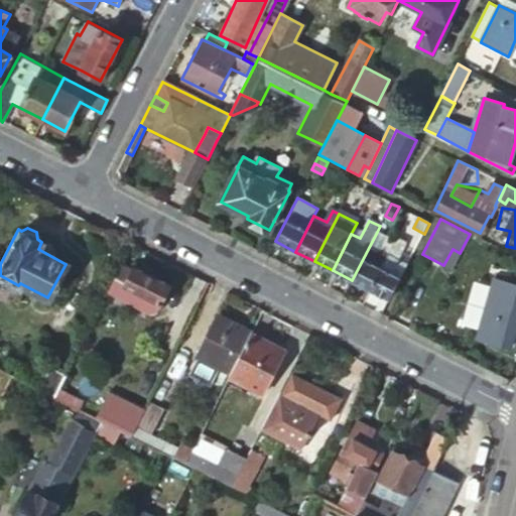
[(352,280),(371,289),(395,241),(377,232),(352,280)]
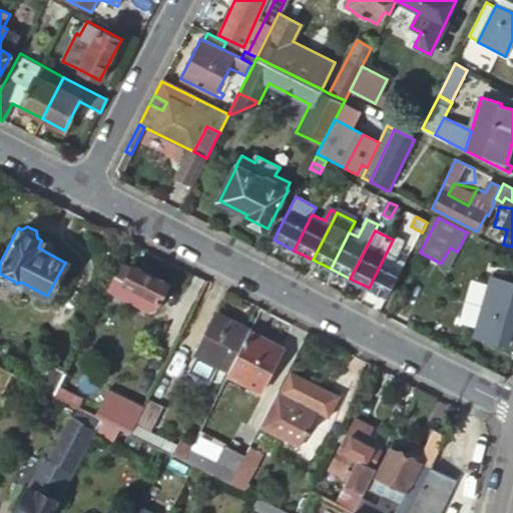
[(369,288),(388,298),(406,262),(397,257),(405,241),(395,236),(393,239),(369,288)]
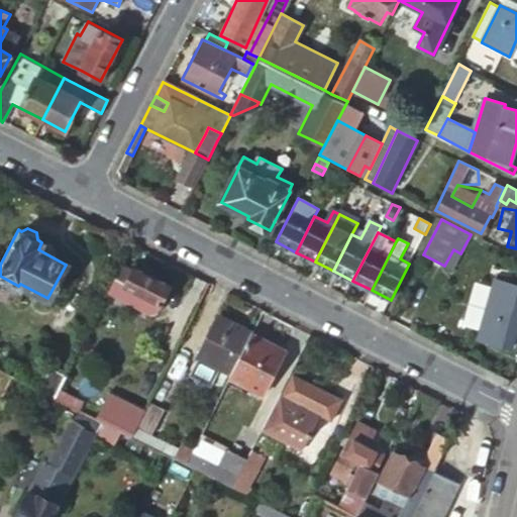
[(453,249),(444,266),(451,270),(460,253),(453,249)]
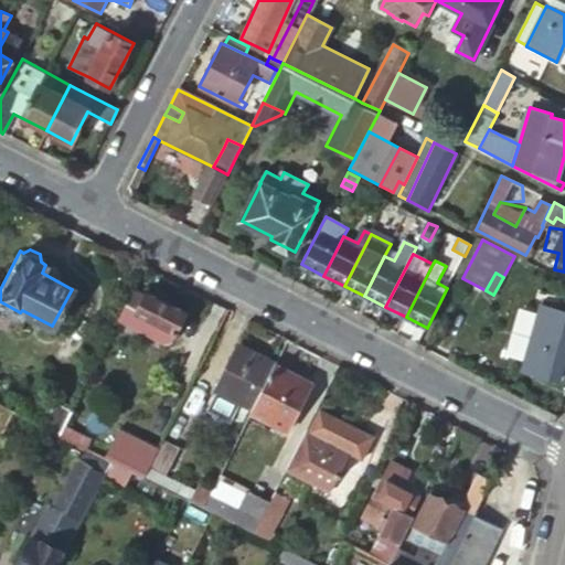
[(140,296),(129,290),(115,320),(142,334),(150,320),(173,333),(183,315),(142,292),(140,296)]
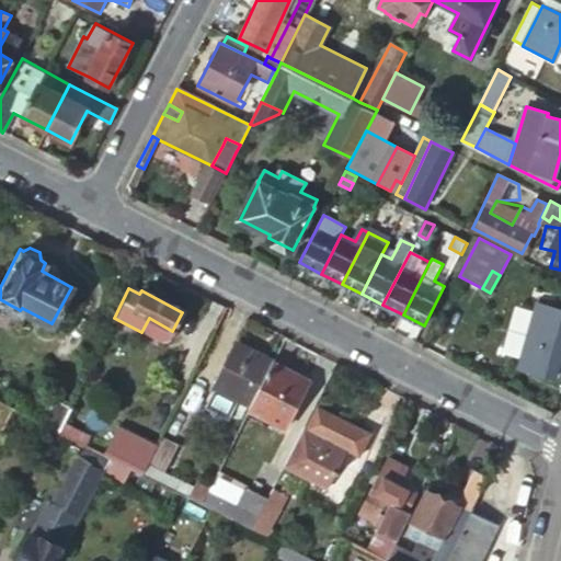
[(521,365),(538,369),(552,307),(536,302),(521,365)]
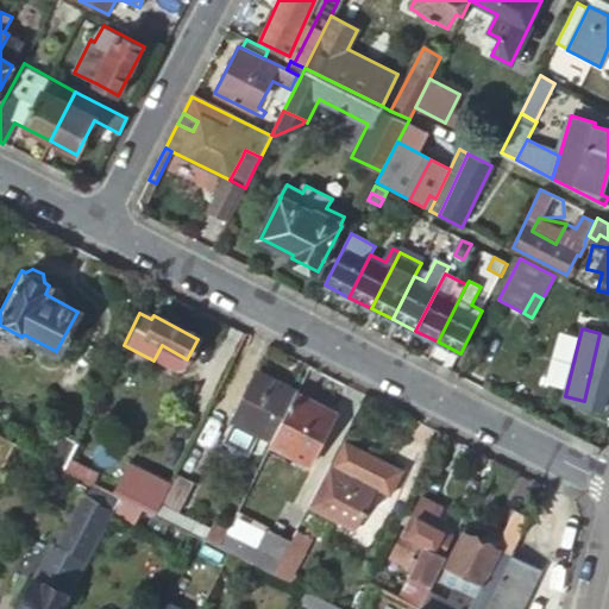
[(608,336),(600,333),(584,401),(583,405),(603,410),(608,387),(608,336)]
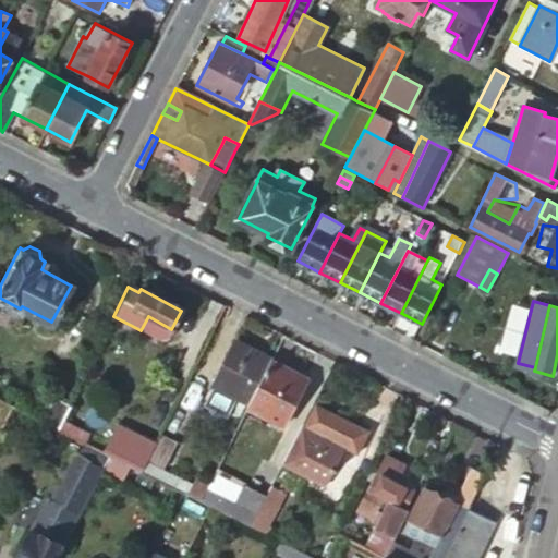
[(246,403),(268,361),(232,341),(209,384),(246,403)]
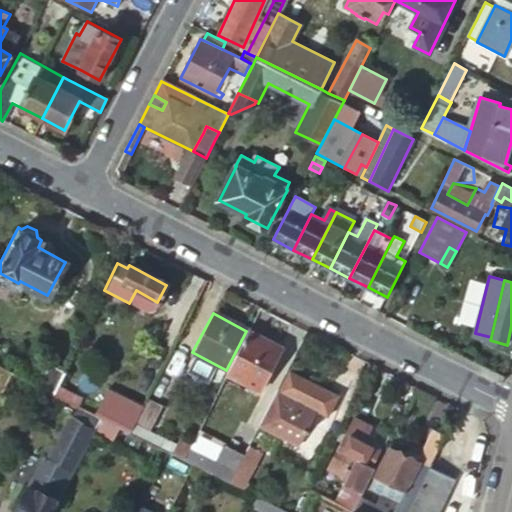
[(276,347),(246,331),(226,370),(224,372),(254,388),(276,347)]
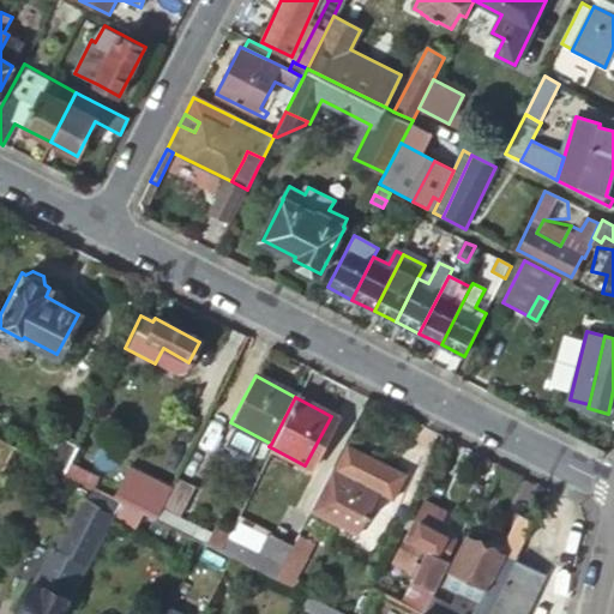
[(68,462),(76,445),(53,433),(38,459),(62,471),(68,462)]
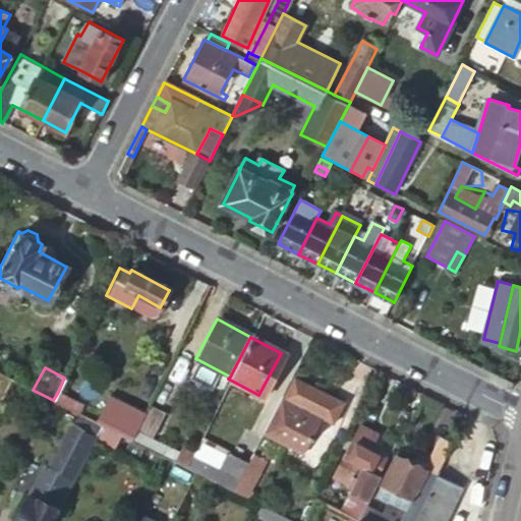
[(280,401),(277,399),(261,430),(301,452),(307,439),(309,440),(311,437),(309,436),(319,417),(330,422),(341,401),(319,390),(316,393),(310,390),(312,386),(293,375),(280,401)]
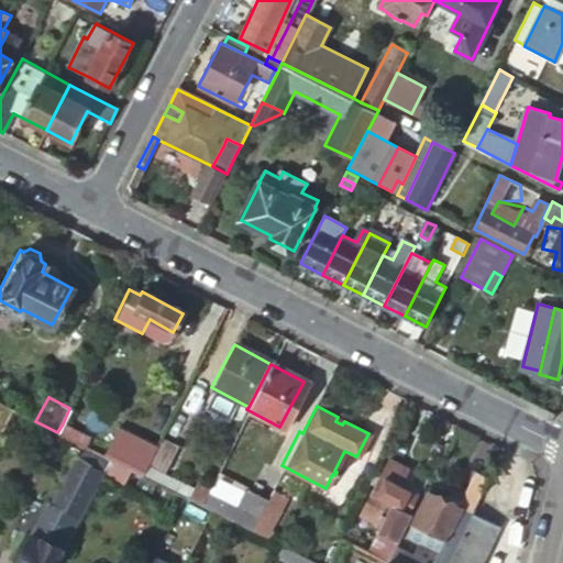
[(434,417),(429,429),(440,434),(446,423),(434,417)]
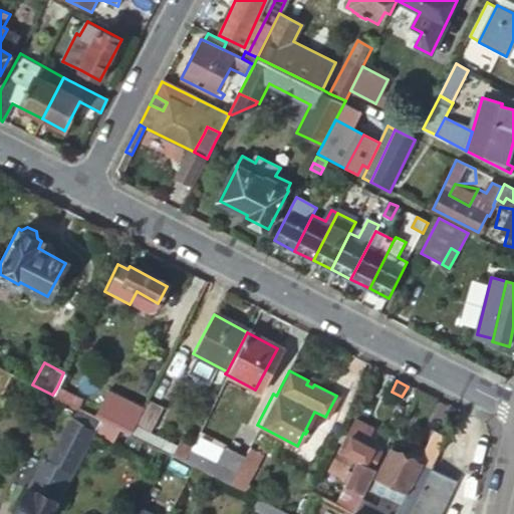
[(57,387),(52,395),(74,407),(78,398),(57,387)]
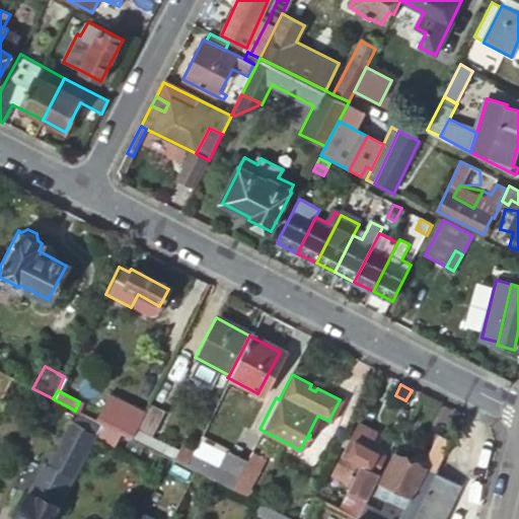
[(113,429),(125,404),(105,395),(92,419),(100,423),(113,429)]
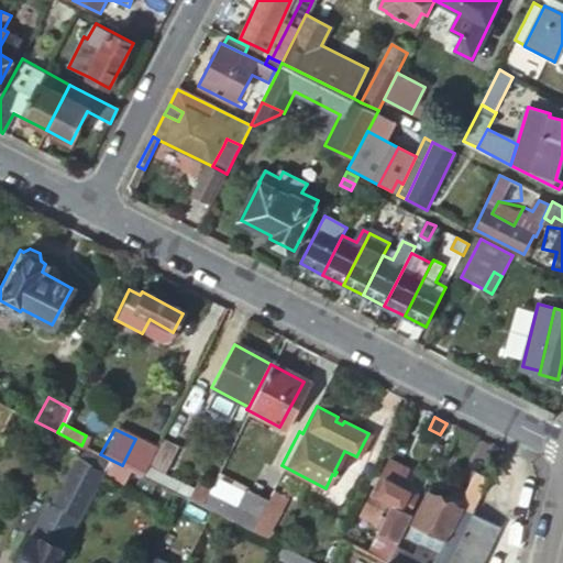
[(175,446),(158,438),(153,449),(145,465),(162,474),(175,446)]
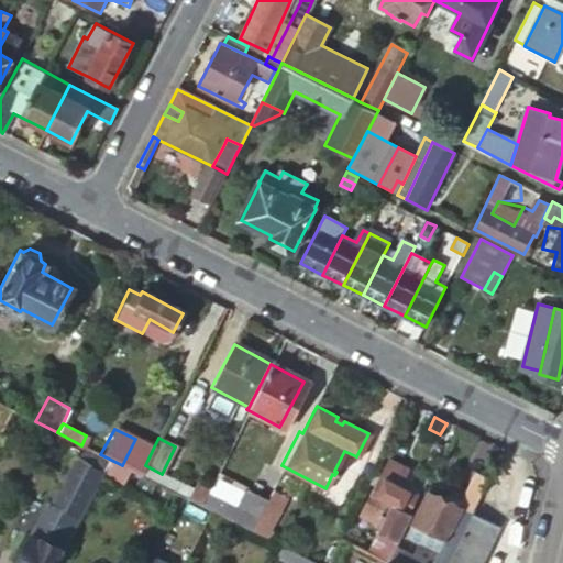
[(145,465),(153,449),(135,439),(122,465),(124,466),(140,474),(145,465)]
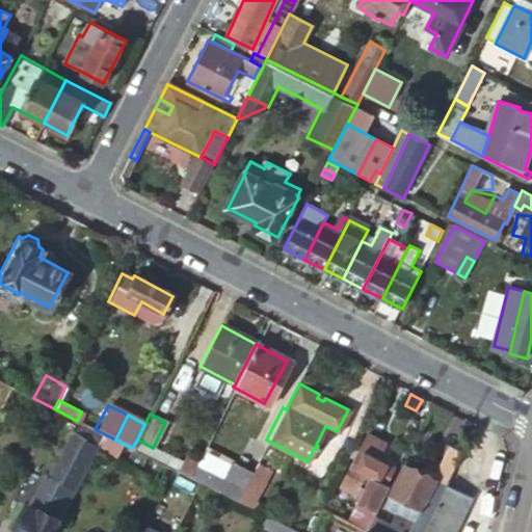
[(100,439),(103,433),(95,429),(92,434),(100,439)]
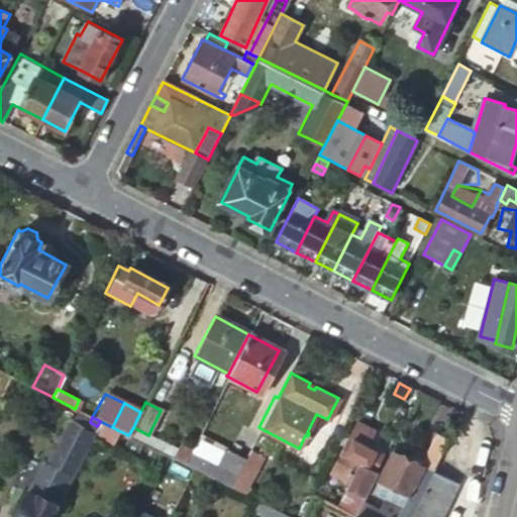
[(93,436),(106,442),(114,428),(112,427),(100,421),(97,426),(93,436)]
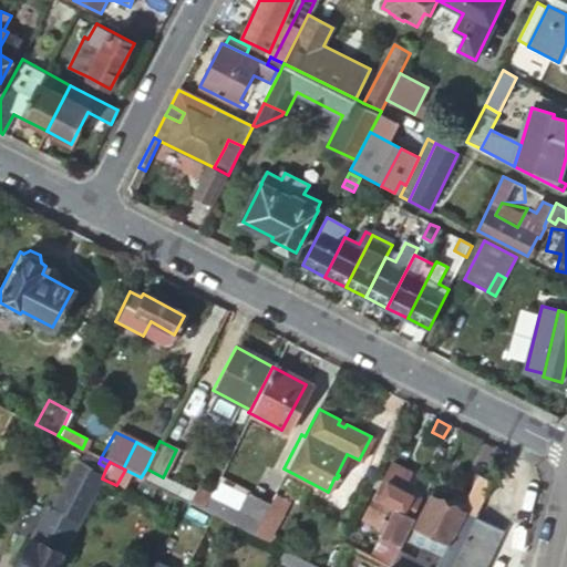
[(390,462),(360,517),(382,528),(369,553),(387,563),(394,548),(411,516),(408,514),(416,496),(401,487),(409,472),(390,462)]
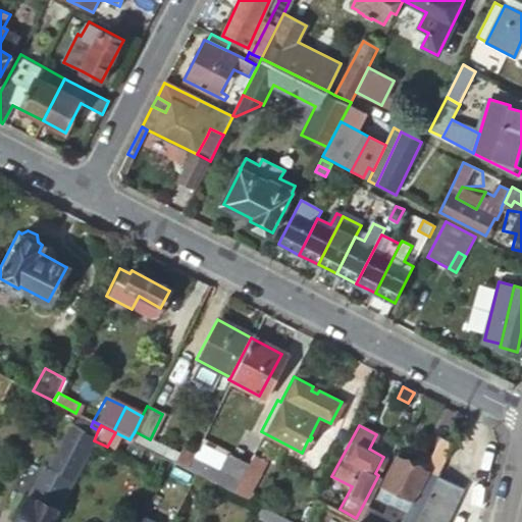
[(82,464),(94,440),(80,431),(66,457),(82,464)]
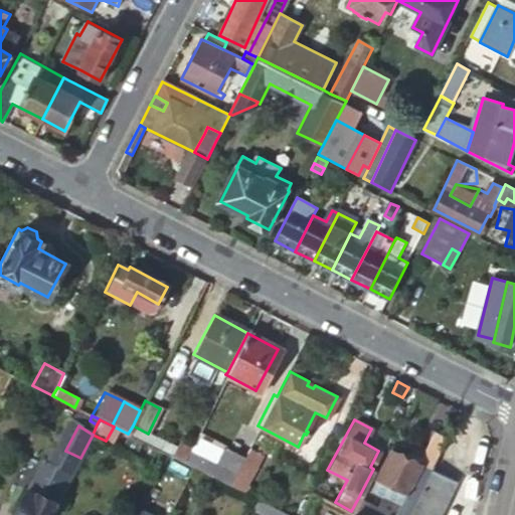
[(173,446),(148,434),(133,425),(128,434),(155,448),(168,455),(169,455),(173,446)]
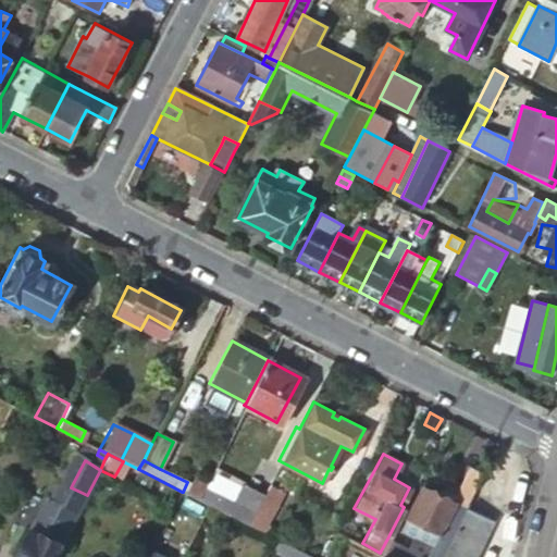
[(159,499),(168,484),(138,469),(123,461),(114,477),(159,499)]
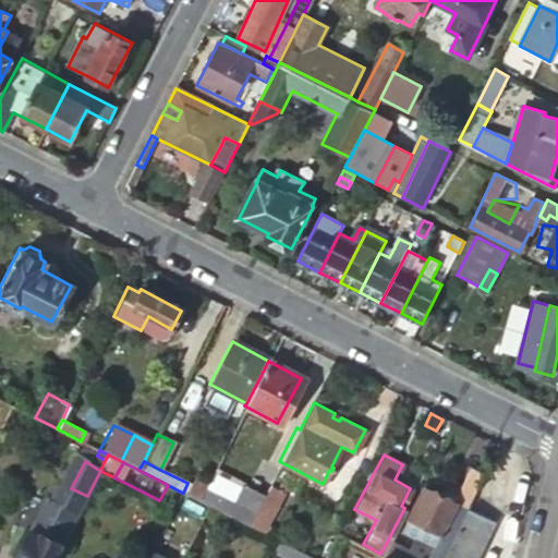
[(240,483),(211,469),(203,485),(215,492),(230,500),(240,483)]
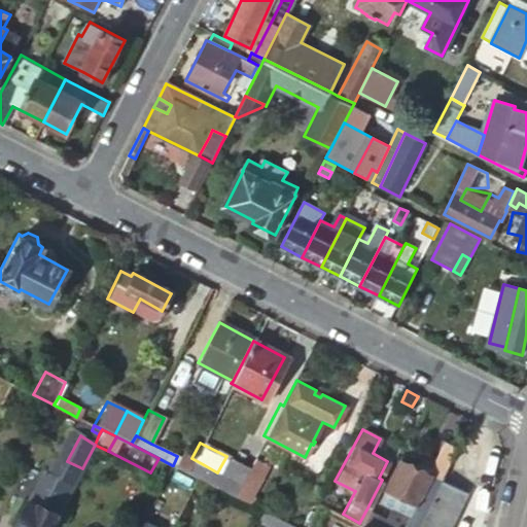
[(180,453),(177,456),(173,465),(185,471),(191,458),(180,453)]
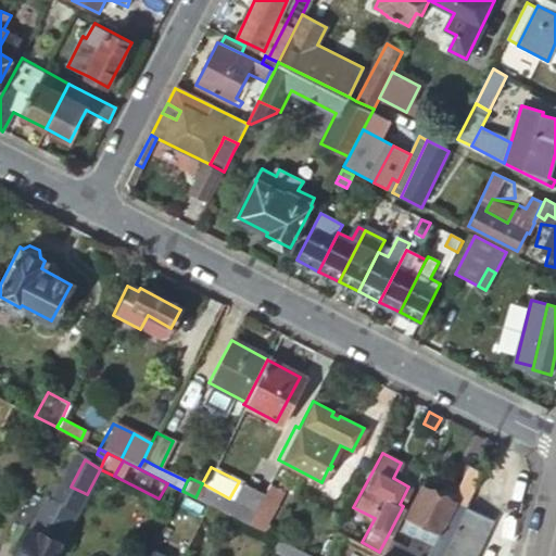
[(245,522),(261,492),(239,481),(229,498),(223,512),(234,517),(245,522)]
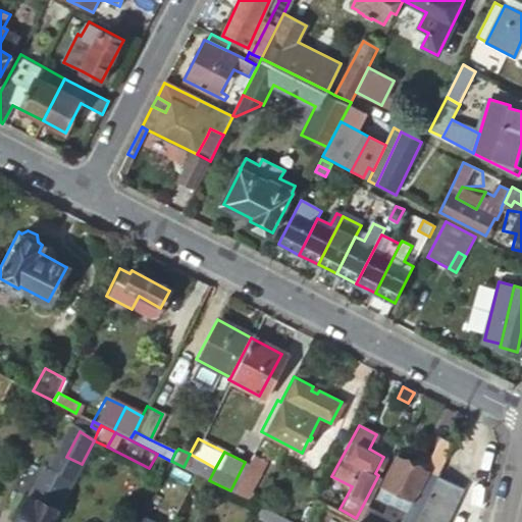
[(356,518),(363,521),(410,521),(435,473),(394,453),(373,493),(385,501),(386,499),(404,509),(397,521),(395,521),(363,505),(356,518)]
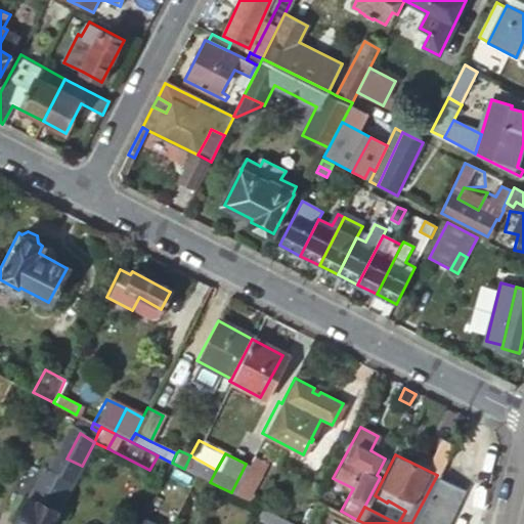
[(184,469),(195,475),(202,462),(190,455),(184,469)]
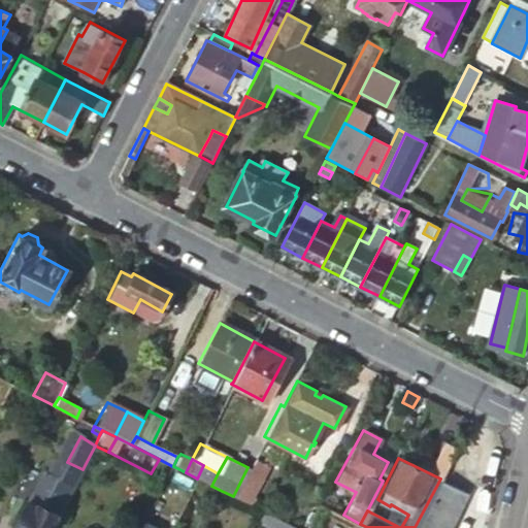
[(197,479),(211,486),(218,473),(203,465),(197,479)]
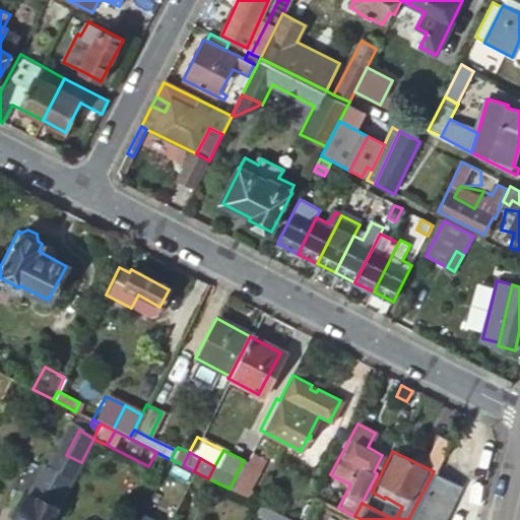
[(257,469),(244,460),(230,489),(247,498),(250,494),(246,491),(257,469)]
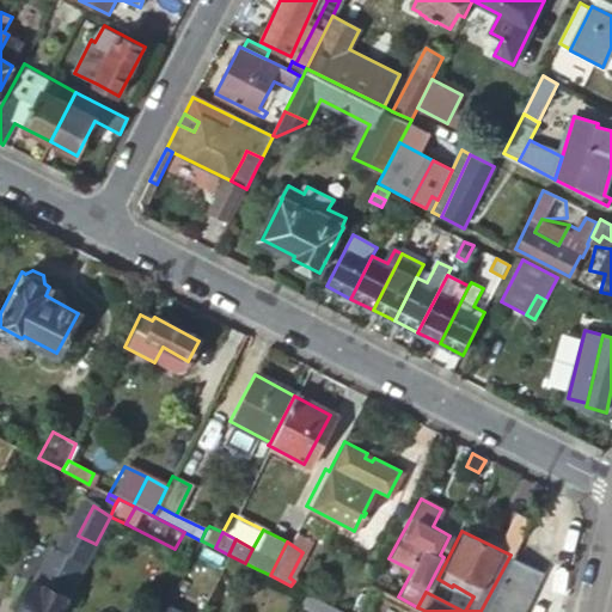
[(510,555),(481,611),(519,611),(539,570),(510,555)]
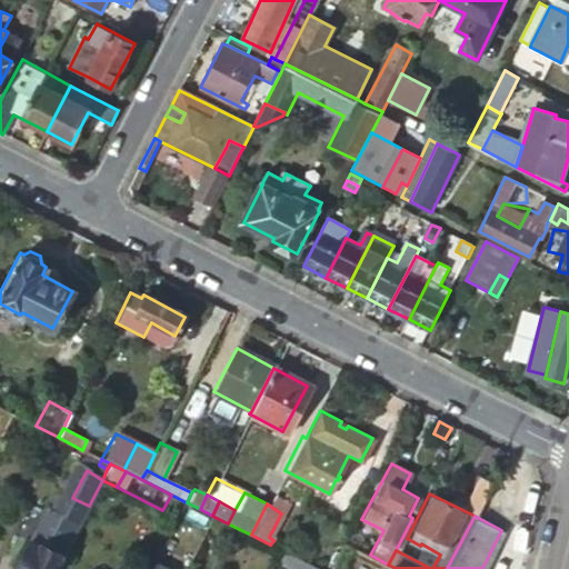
[(57,568),(76,532),(60,525),(49,547),(41,543),(40,547),(30,542),(17,568),(57,568)]
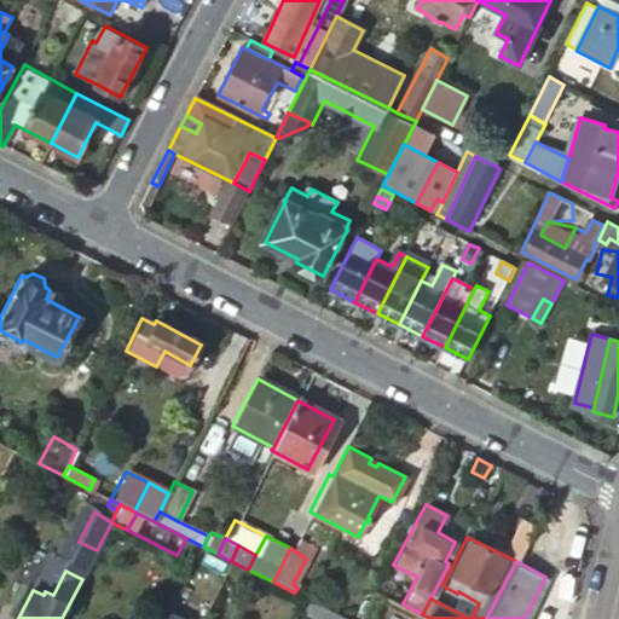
[(371,617),(382,595),(372,589),(362,611),(371,617)]
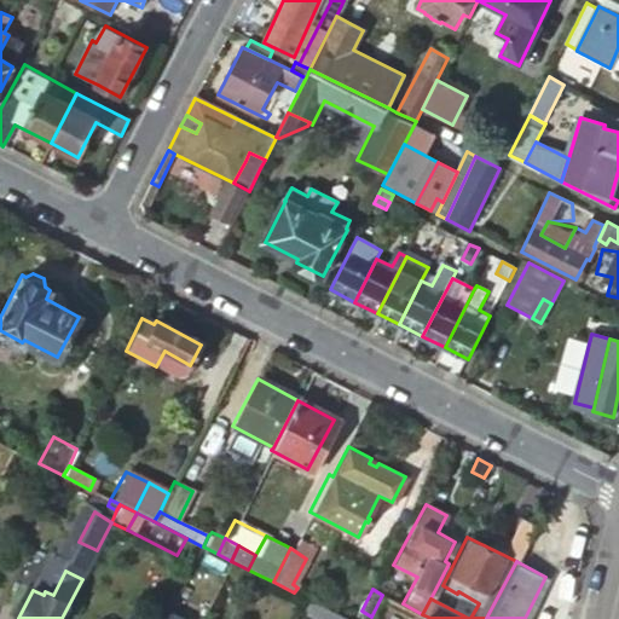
[(431,618),(422,614),(403,603),(401,603),(389,597),(379,618),(380,618),(431,618)]
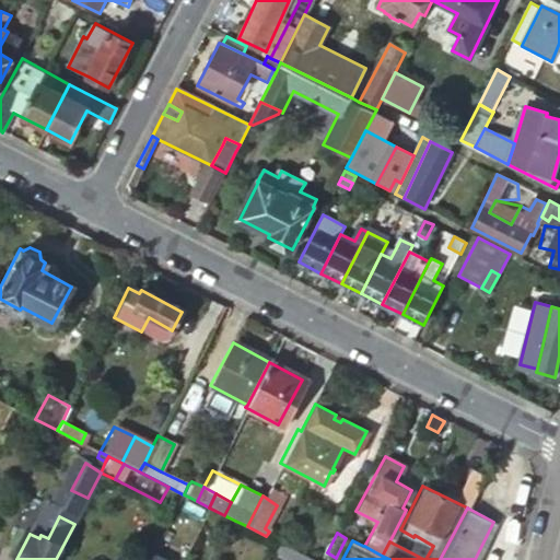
[(283,559),(313,559),(280,543),(275,556),(283,559)]
